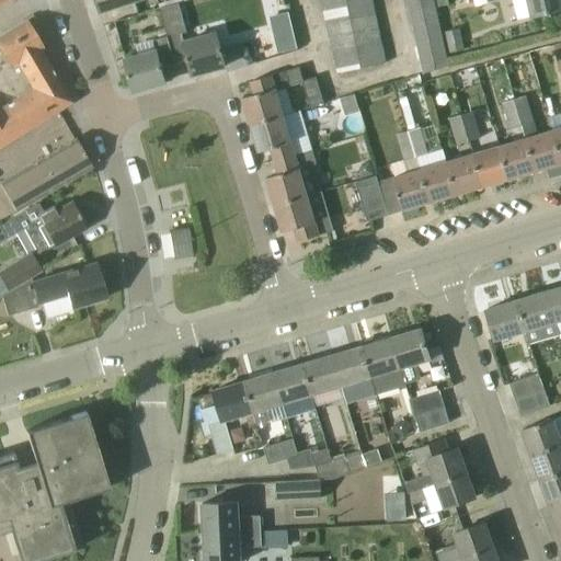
[(94,0),(99,13),(119,7),(140,0),(94,0)]
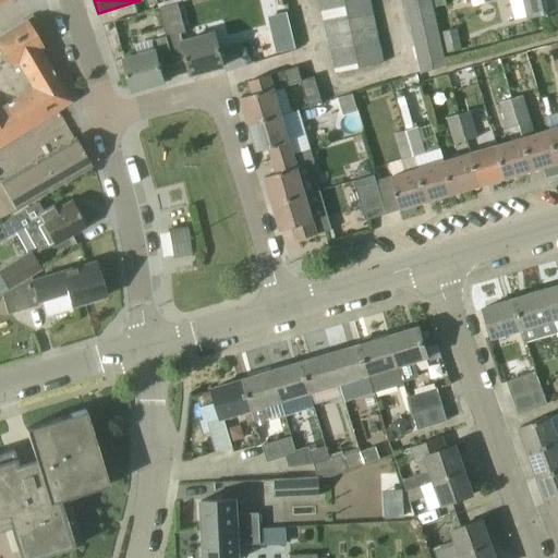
[(323,13),(347,8),(344,0),(323,0),(320,1),(323,13)]
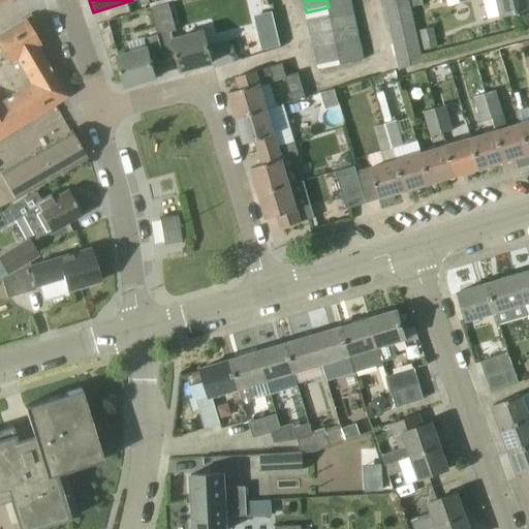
[(383,0),(386,10),(411,5),(410,0),(383,0)]
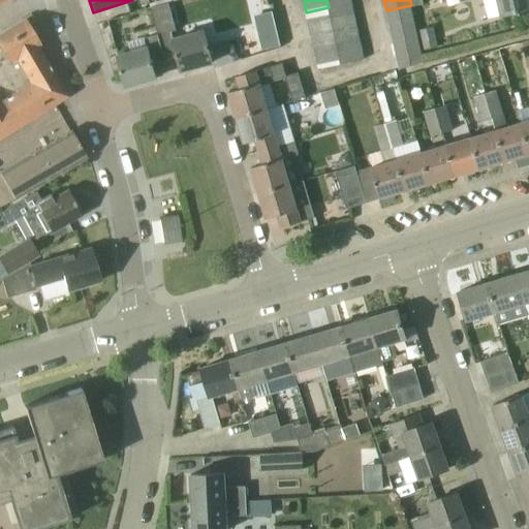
[(528,0),(497,0),(501,17),(528,9),(528,0)]
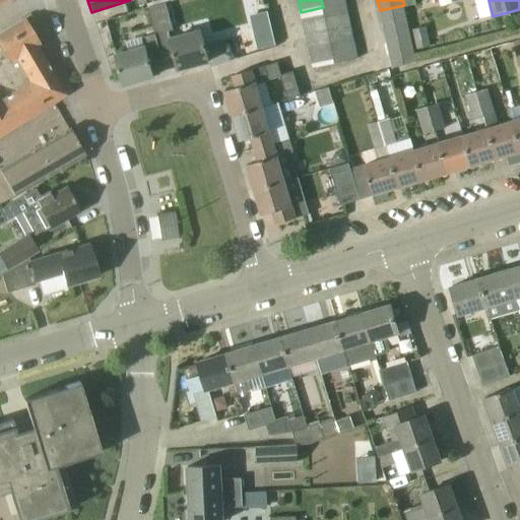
[(326,18),(348,13),(345,2),(323,7),(326,18)]
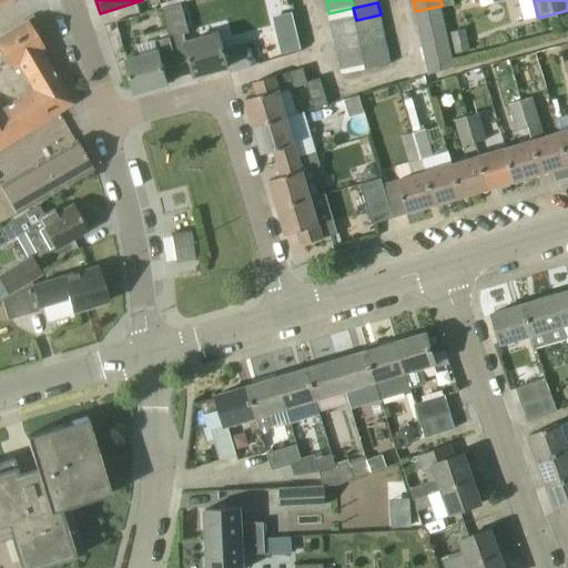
[(229,68),(219,32),(191,40),(181,3),(162,9),(171,38),(170,38),(176,66),(191,62),(194,77),(229,68)]
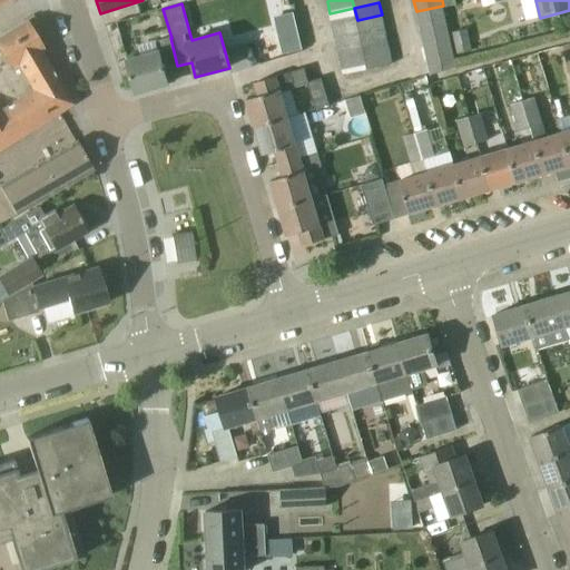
[(419,23),(446,18),(443,6),(416,11),(419,23)]
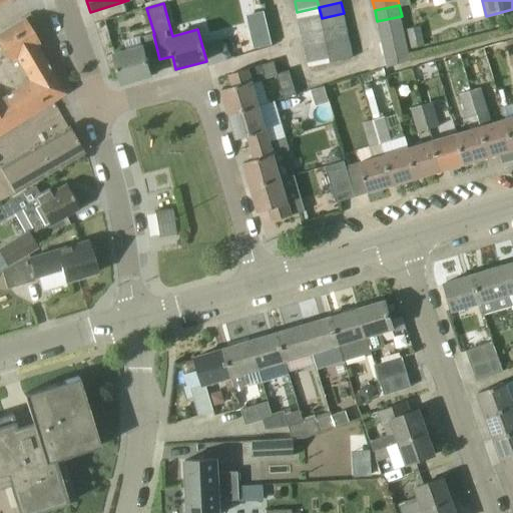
[(299,23),(322,18),(319,7),(297,12),(299,23)]
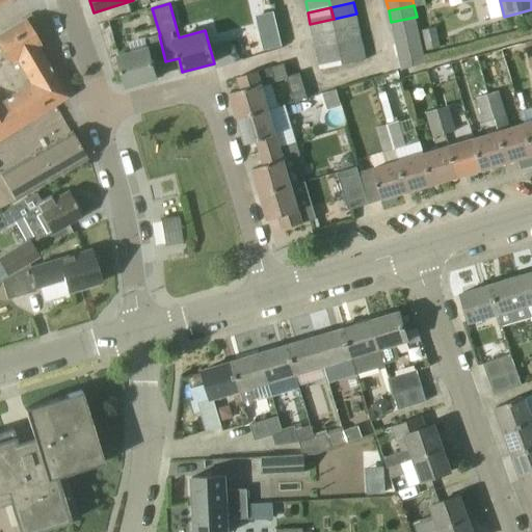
[(336,30),(358,25),(356,14),(334,19),(336,30)]
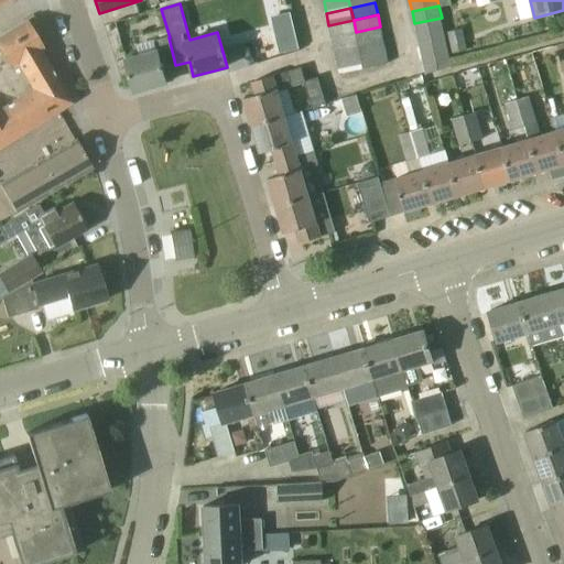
[(418,35),(444,30),(442,18),(414,23),(418,35)]
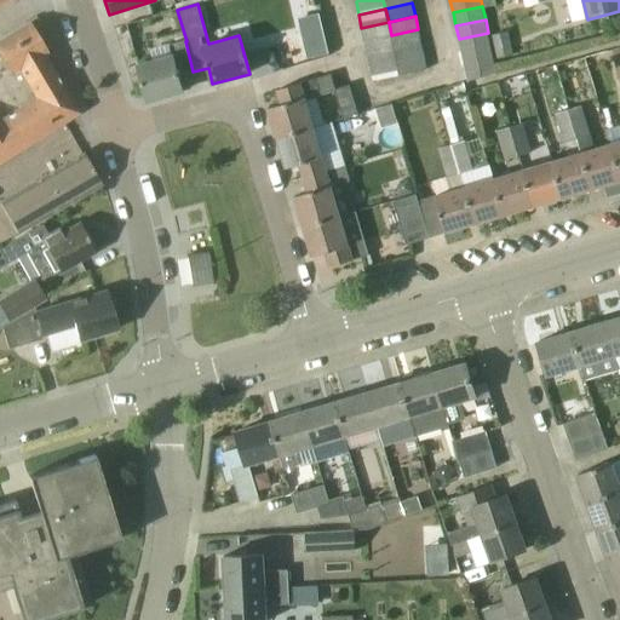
[(365,41),(391,35),(389,22),(361,28),(365,41)]
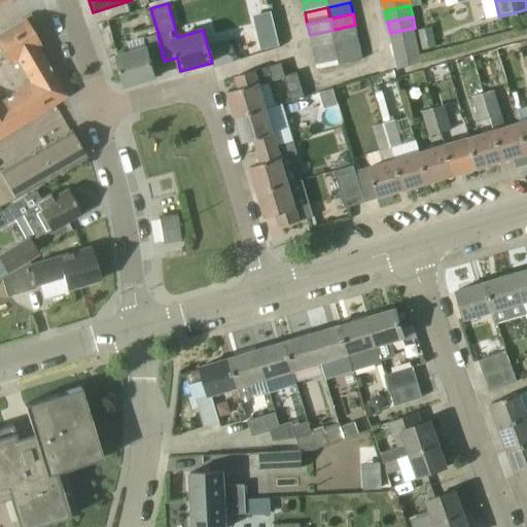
[(26,20),(8,30),(0,35),(0,48),(6,60),(1,63),(16,91),(0,100),(0,137),(66,96),(36,47),(40,44),(26,20)]
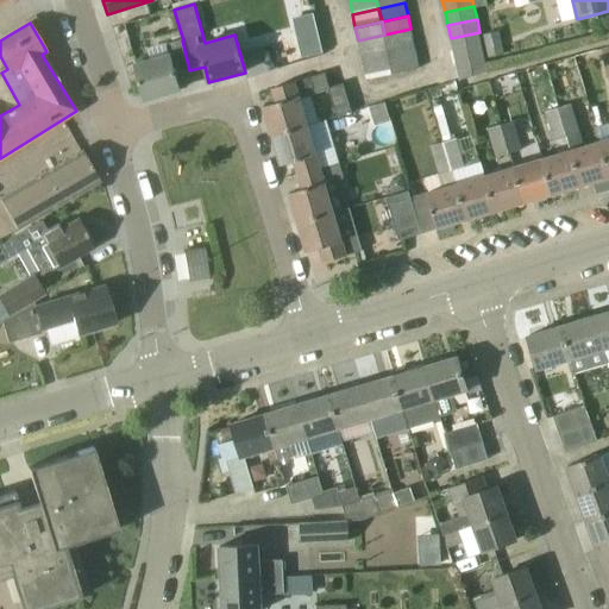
[(388,48),(414,42),(410,29),(384,35),(388,48)]
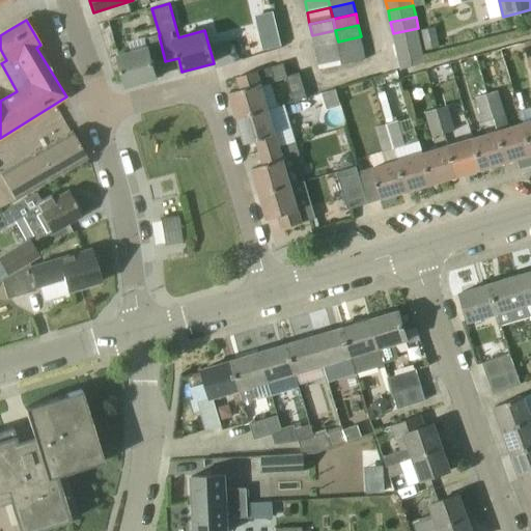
[(395,46),(421,39),(418,28),(393,33),(395,46)]
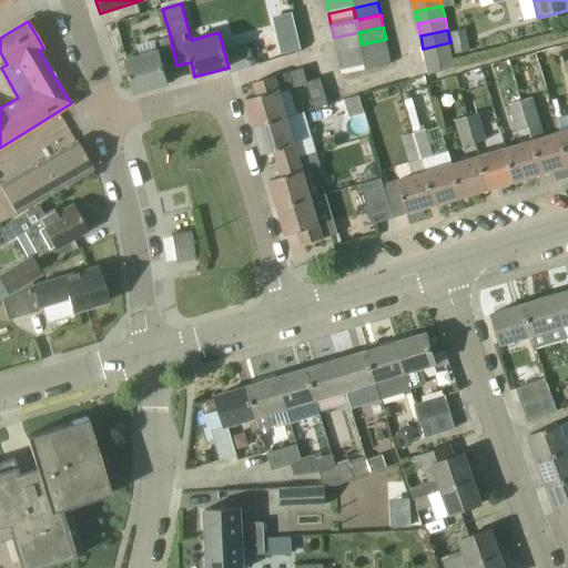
[(455,54),(470,51),(466,30),(450,33),(455,54)]
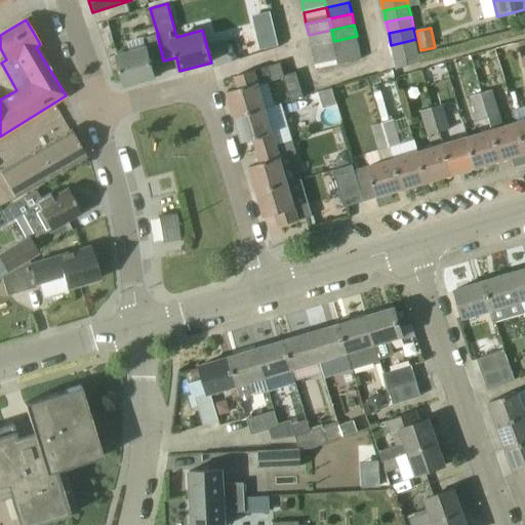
[(311,46),(334,41),(331,30),(309,35),(311,46)]
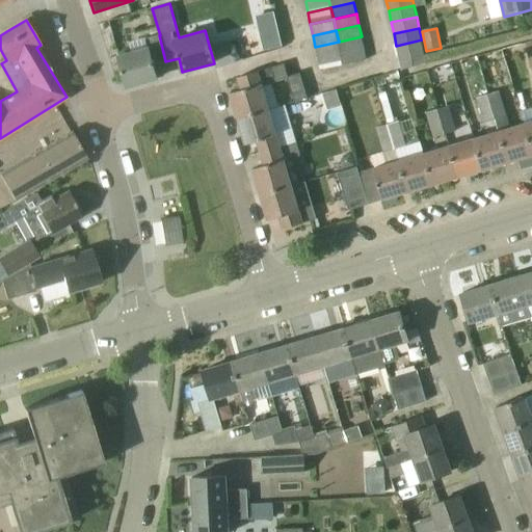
[(153,64),(165,61),(159,35),(145,40),(149,49),(118,57),(126,86),(157,79),(153,64)]
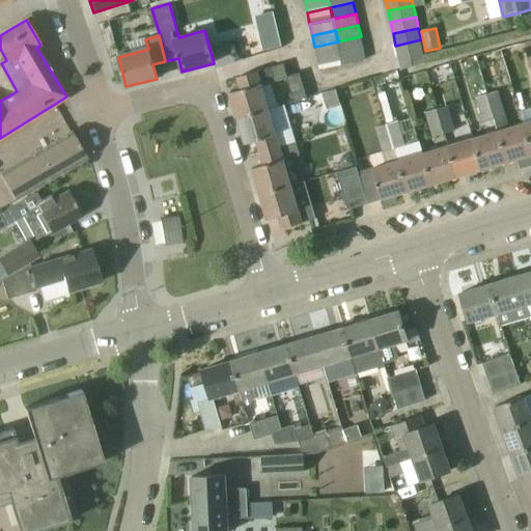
[(340,53),(363,48),(361,36),(338,42),(340,53)]
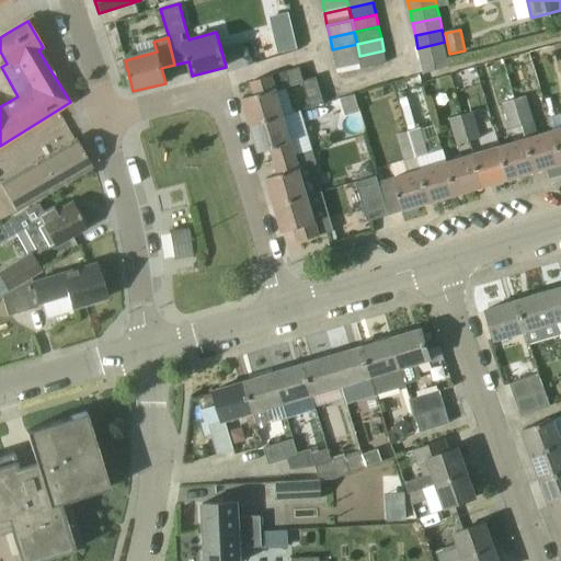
[(421,60),(447,54),(445,42),(418,48),(421,60)]
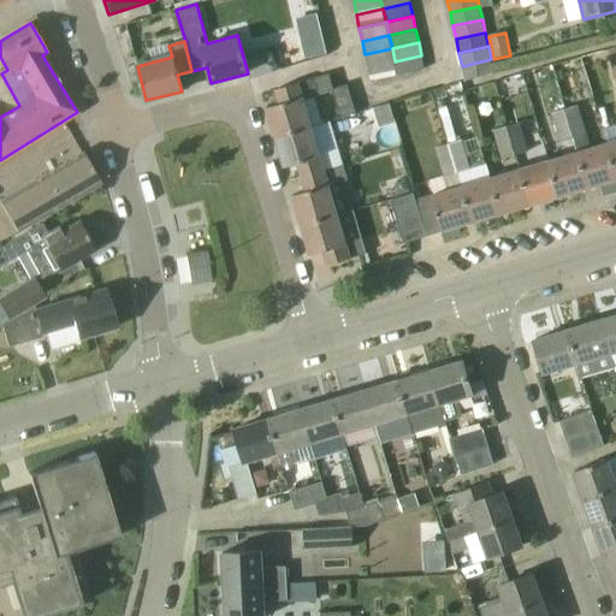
[(368,67),(395,61),(392,48),(365,54),(368,67)]
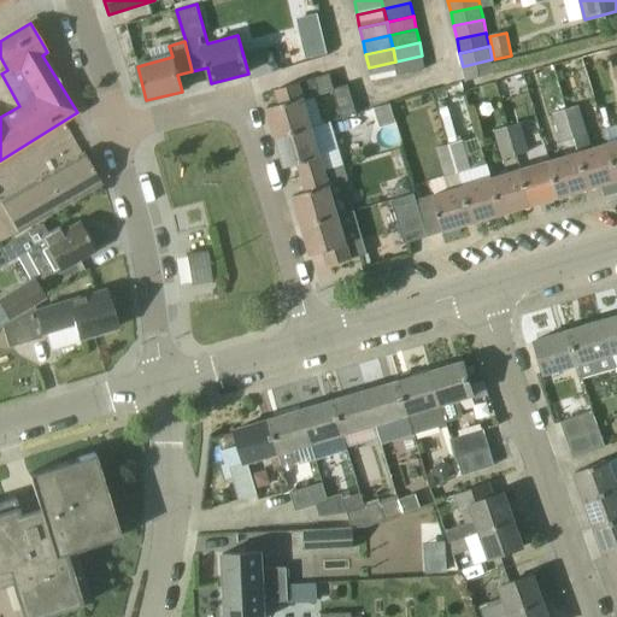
[(398,75),(425,69),(422,56),(395,62),(398,75)]
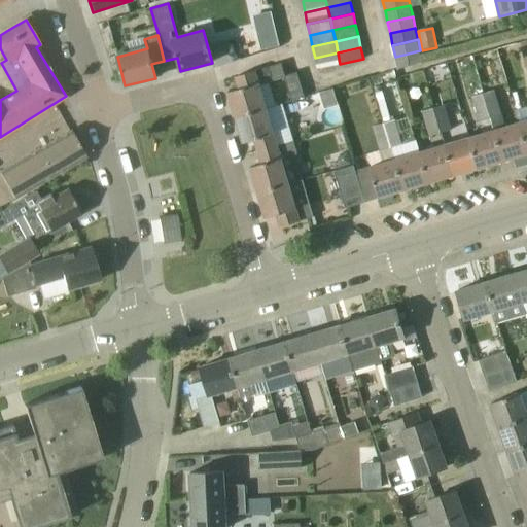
[(395,57),(397,68),(423,62),(420,50),(395,57)]
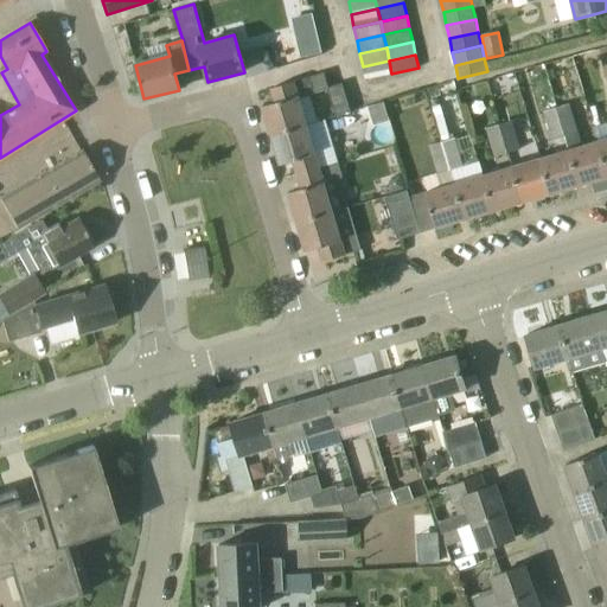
[(365,80),(391,74),(389,61),(363,66),(365,80)]
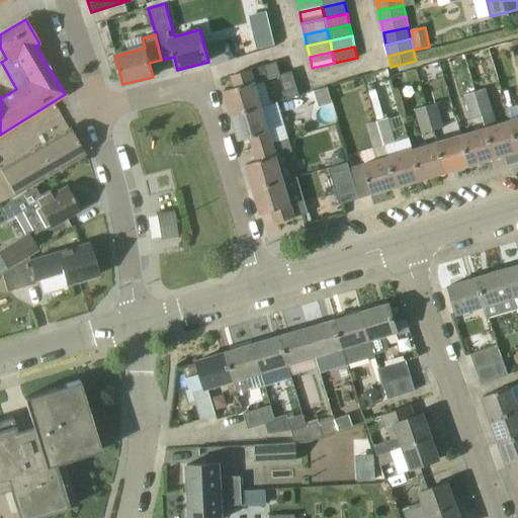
[(266,80),(279,76),(280,75),(276,63),(232,75),(235,87),(224,91),(231,115),(262,106),(255,81),(265,78),(266,80)]
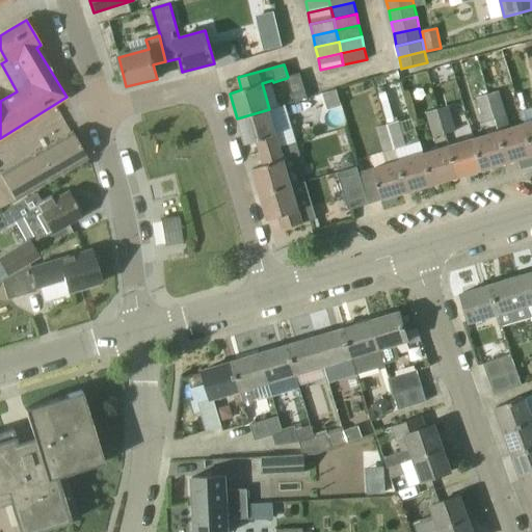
[(299,73),(288,77),(287,78),(294,102),(308,98),(299,73)]
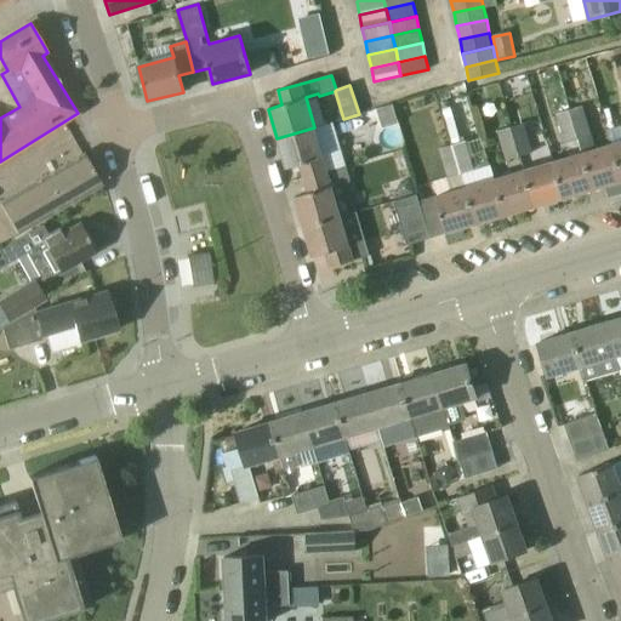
[(382,129),(397,124),(398,124),(392,104),(391,106),(376,109),(382,129)]
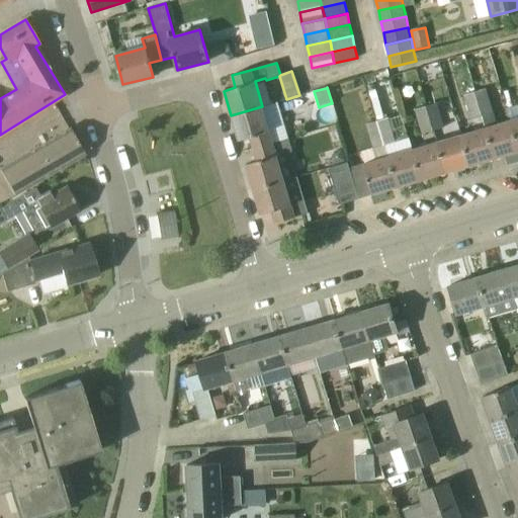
[(487,89),(476,92),(482,116),(494,113),(487,89)]
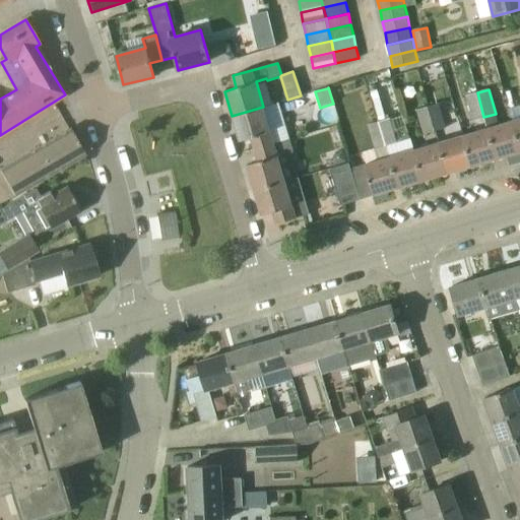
[(483,117),(477,92),(466,95),(473,120),(483,117)]
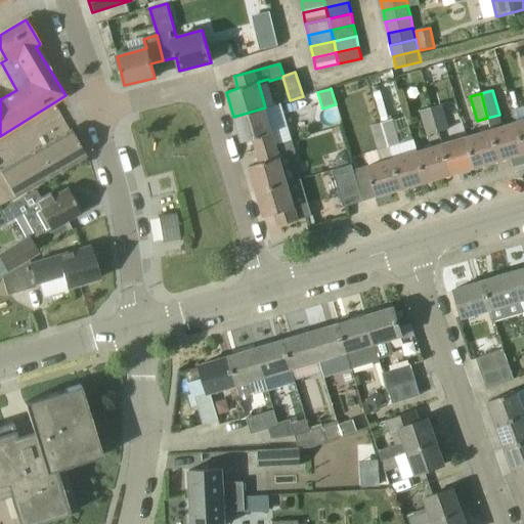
[(430,108),(438,132),(448,129),(441,104),(430,108)]
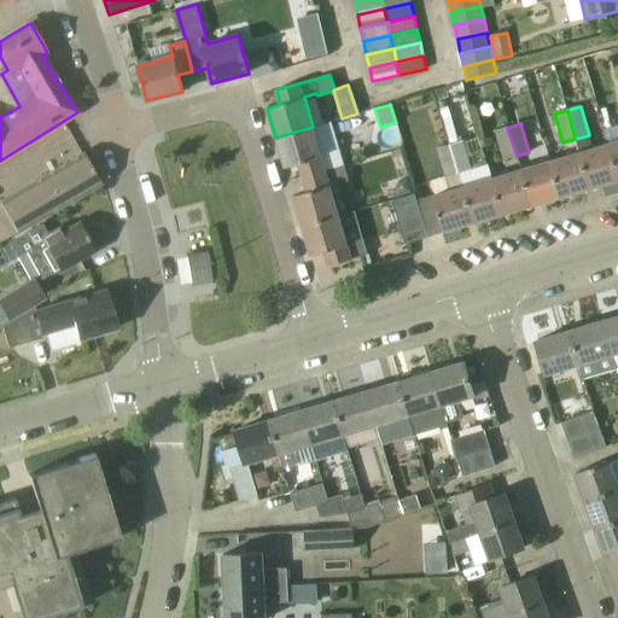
[(298,164),(303,178),(326,172),(324,161),(313,127),(275,138),(285,168),(298,164)]
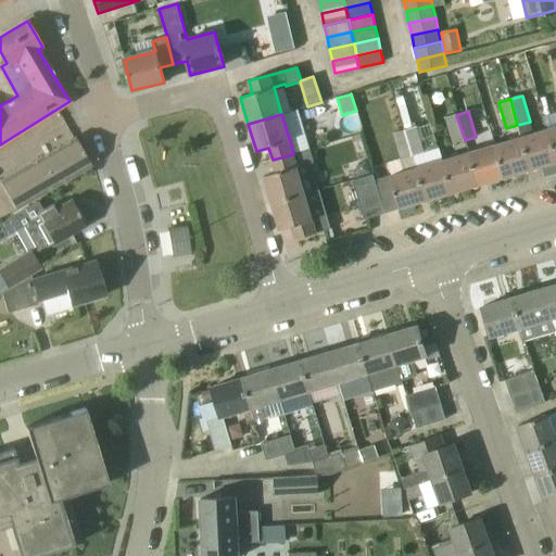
[(453,143),(465,140),(456,115),(446,118),(453,143)]
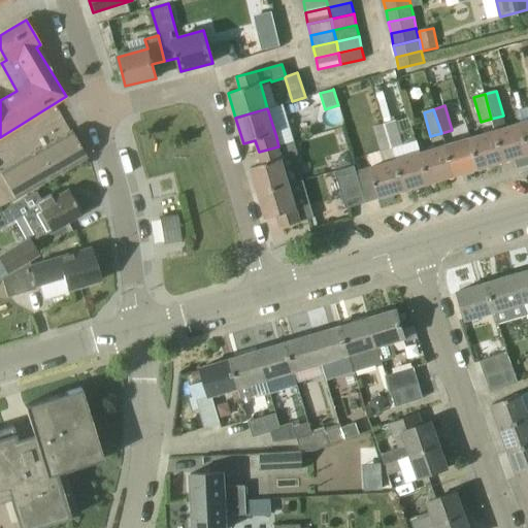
[(382,113),(385,124),(395,121),(392,110),(382,113)]
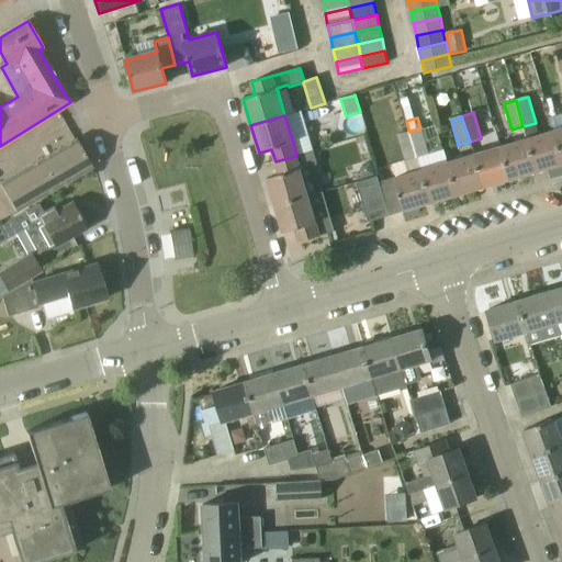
[(539,135),(536,123),(523,126),(537,171),(561,164),(561,156),(554,131),(539,135)]
